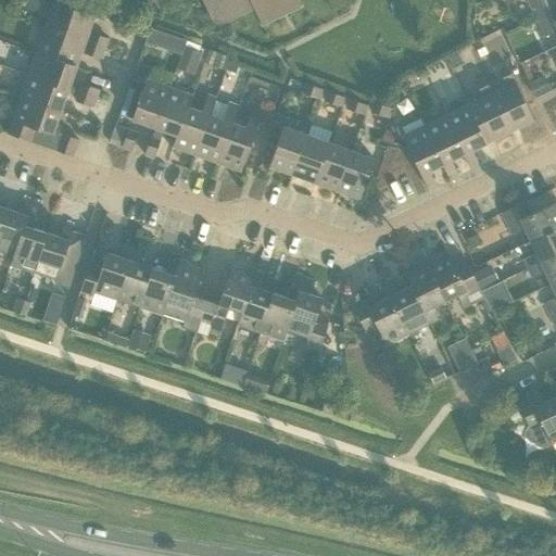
[(261,24),(301,4),(298,0),(154,0),(158,5),(169,0),(202,0),(214,26),(253,8),(261,24)]
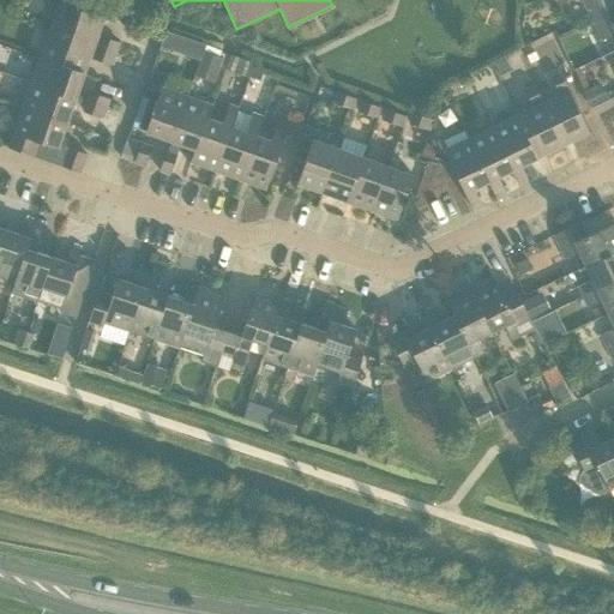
[(582,0),(590,17),(613,5),(613,1),(613,0),(582,0)]
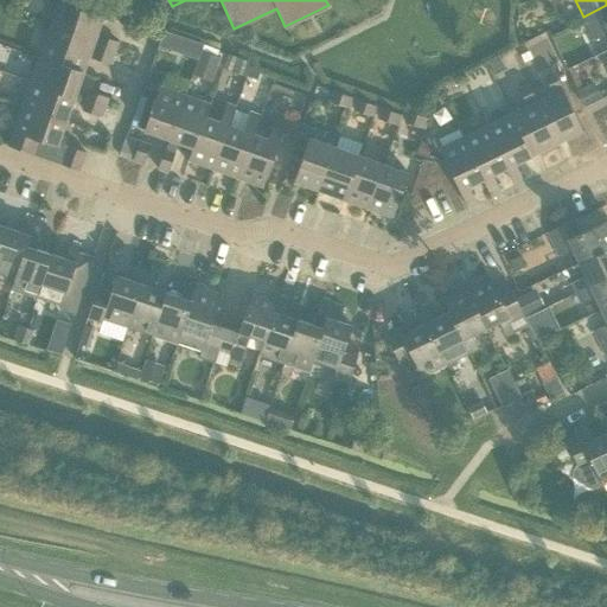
[(58,1),(48,31),(113,53),(117,42),(96,34),(102,18),(58,1)]
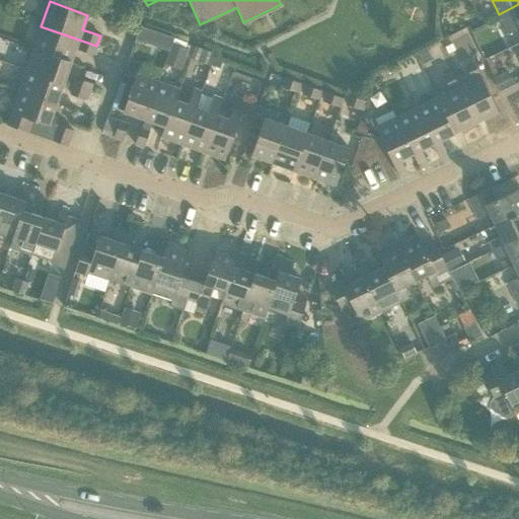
[(518,4),(499,14),(509,33),(518,28),(518,4)]
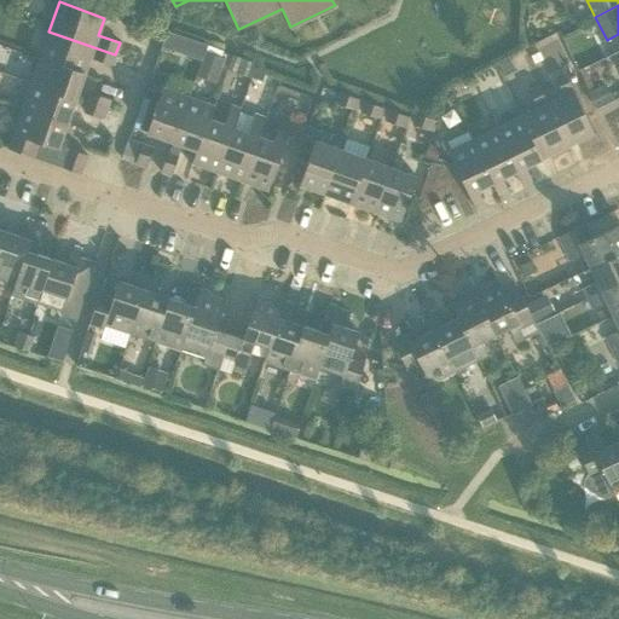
[(48,32),(39,61),(84,76),(91,57),(113,64),(115,55),(48,32)]
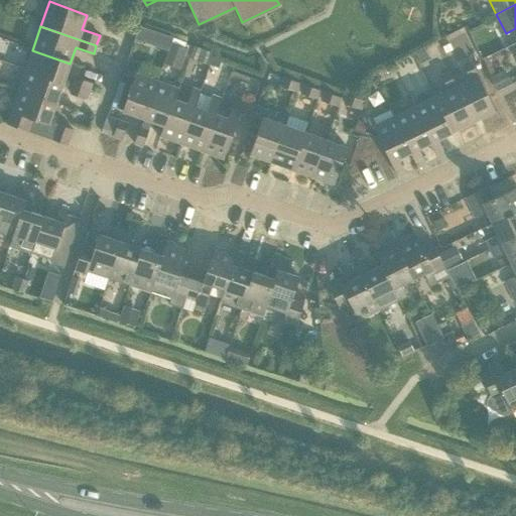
[(456,50),(452,41),(440,47),(444,56),(456,50)]
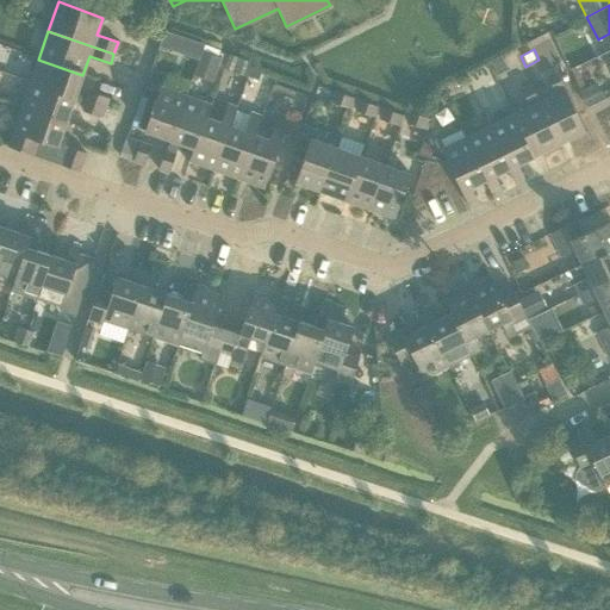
[(219,61),(201,54),(193,74),(212,81),(219,61)]
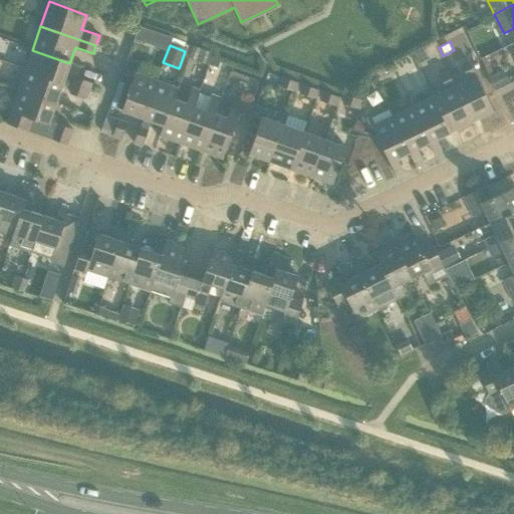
[(428,59),(424,49),(415,54),(419,63),(428,59)]
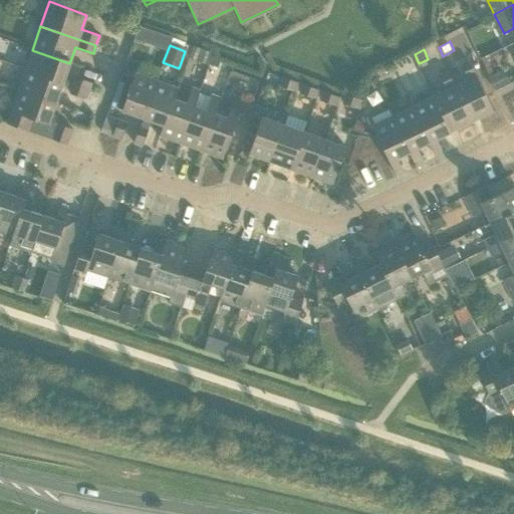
[(32,50),(23,73),(60,87),(69,63),(32,50)]
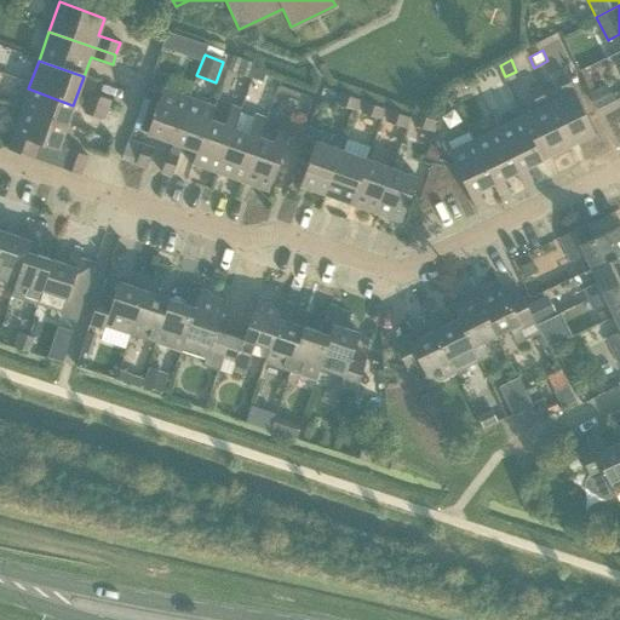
[(547,104),(568,147),(595,135),(566,74),(556,78),(564,96),(547,104)]
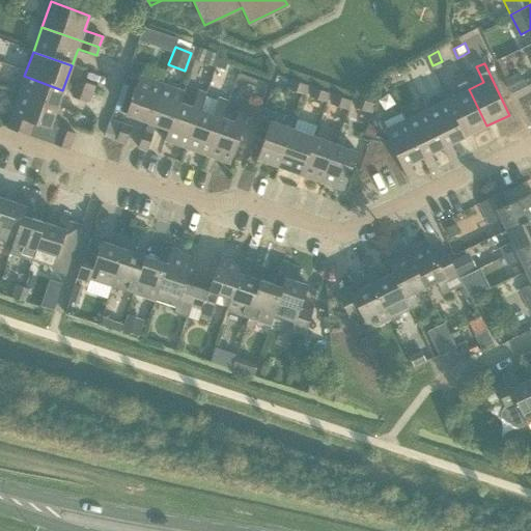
[(527,86),(520,70),(505,77),(512,92),(527,86)]
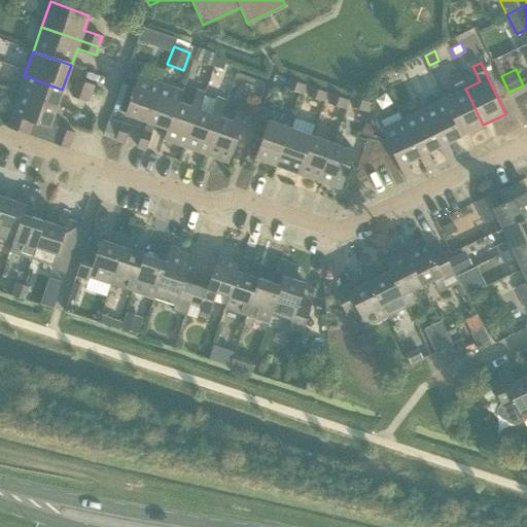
[(460,136),(483,125),(465,89),(458,73),(450,77),(457,92),(443,99),(460,136)]
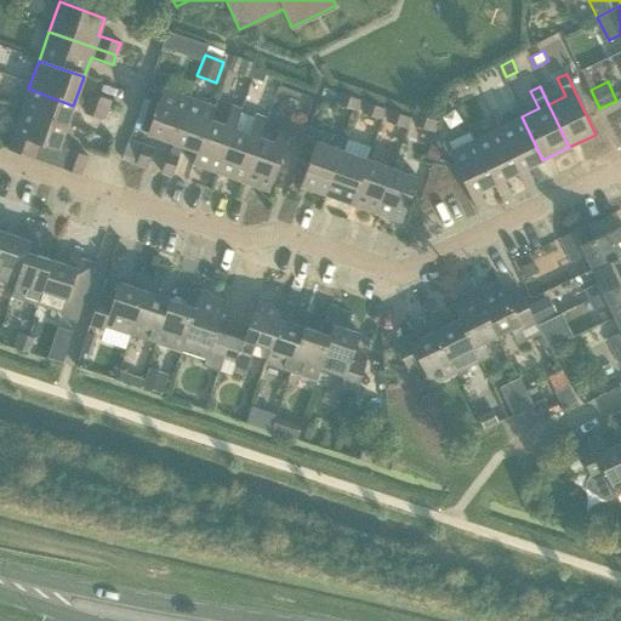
[(172,142),(188,97),(164,87),(147,132),(172,142)]
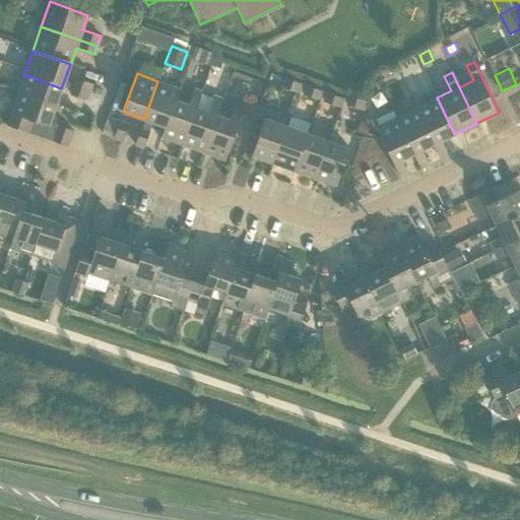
[(23,74),(15,99),(53,113),(61,88),(23,74)]
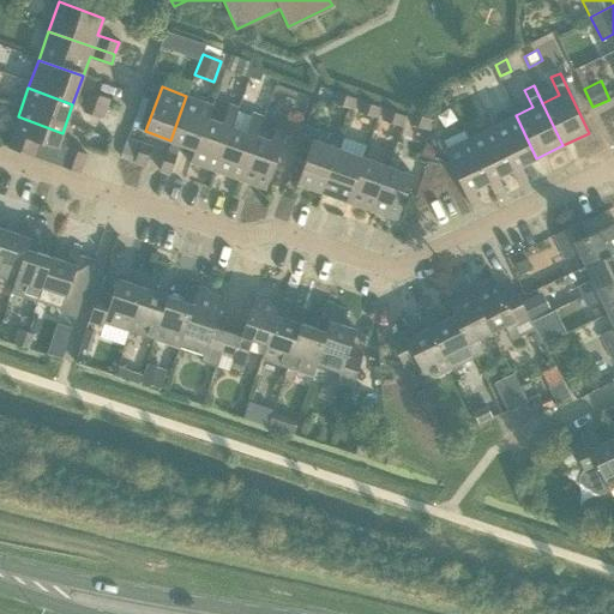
[(102,116),(109,98),(90,92),(83,110),(102,116)]
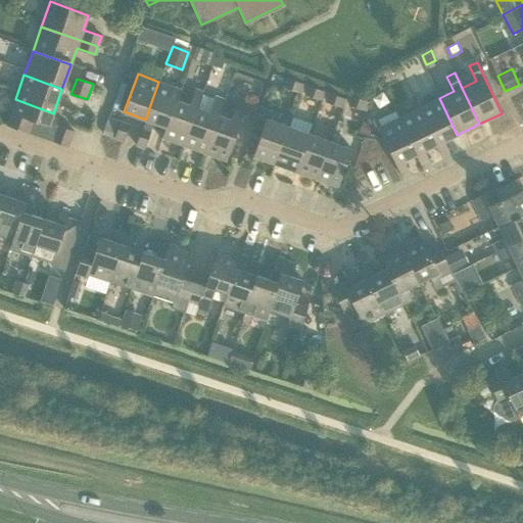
[(300,92),(303,85),(287,79),(285,87),(300,92)]
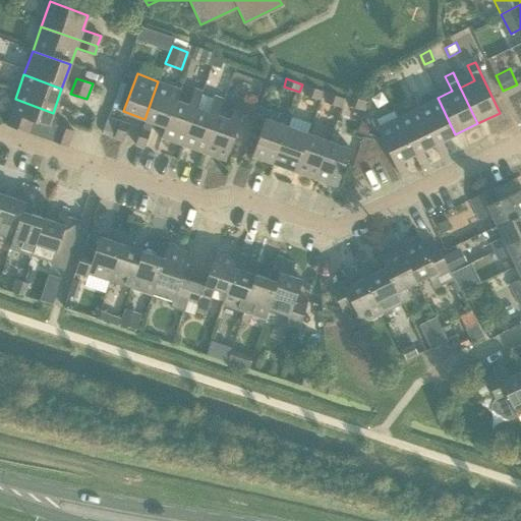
[(175,100),(176,100),(180,89),(158,81),(145,119),(165,126),(166,126),(175,100)]
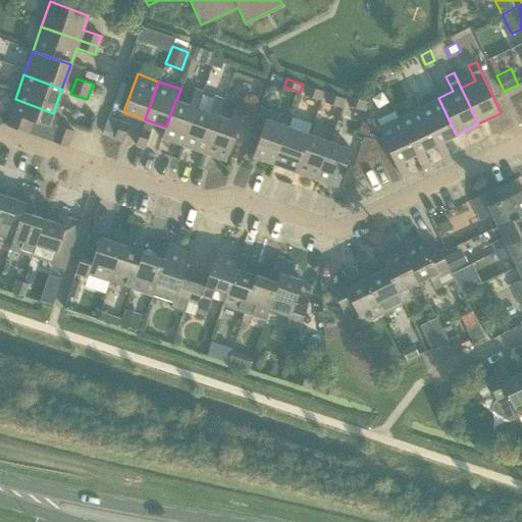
[(321,99),(323,92),(308,86),(305,94),(321,99)]
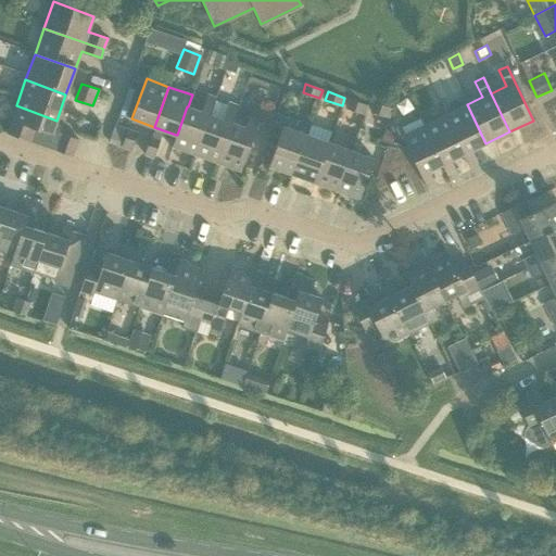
[(201,111),(188,106),(187,106),(177,135),(176,135),(172,146),(194,154),(210,114),(215,98),(207,95),(201,111)]
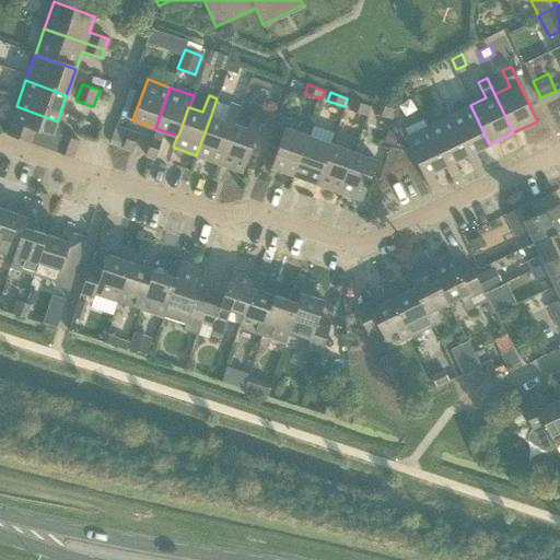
[(366,114),(370,105),(352,100),(350,108),(366,114)]
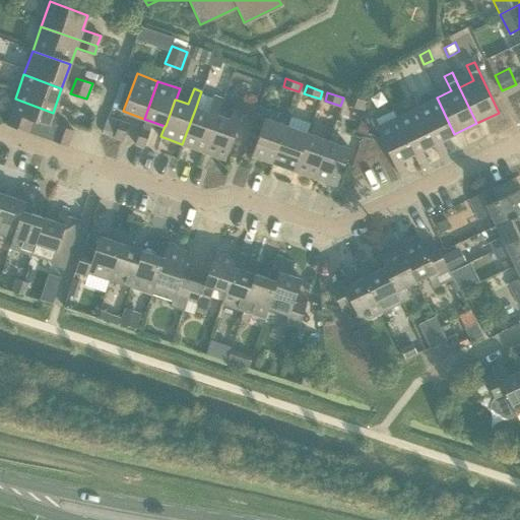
[(182,144),(203,151),(216,114),(222,99),(214,95),(209,112),(196,107),(182,144)]
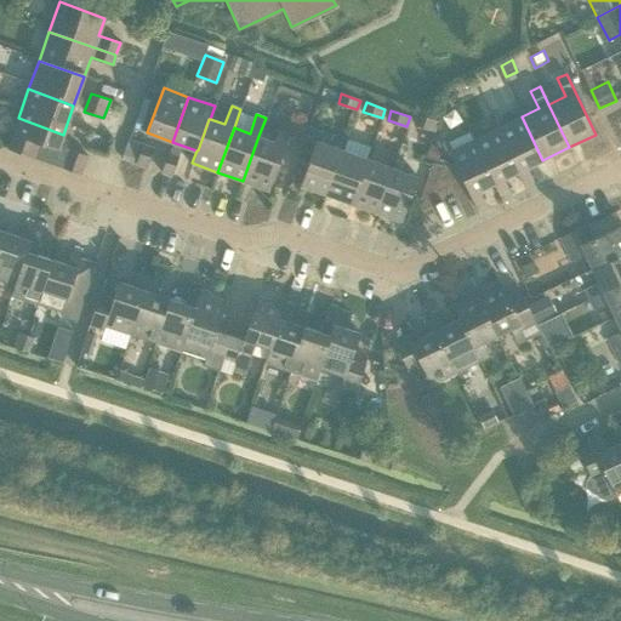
[(433,131),(437,121),(417,114),(415,124),(433,131)]
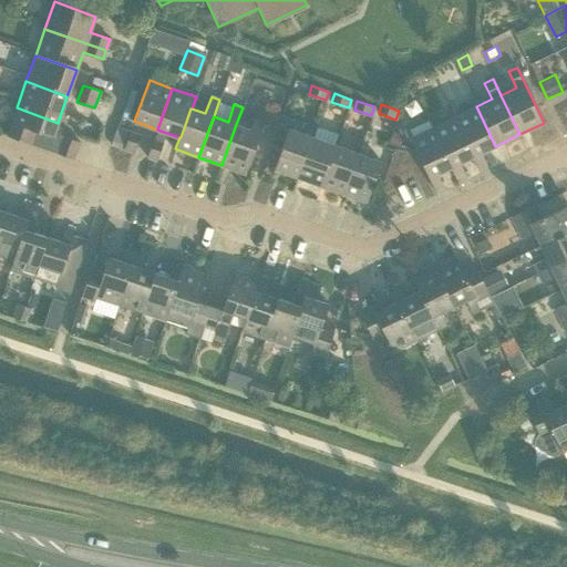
[(476,106),(453,117),(473,156),(481,173),(488,169),(481,153),(495,146),(476,106)]
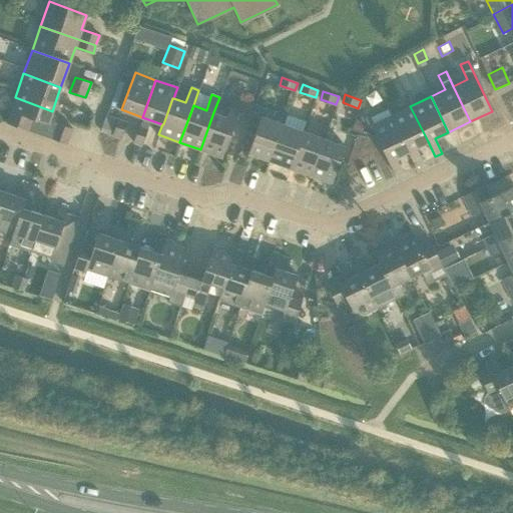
[(52,111),(15,97),(6,122),(66,143),(72,128),(48,120),(52,111)]
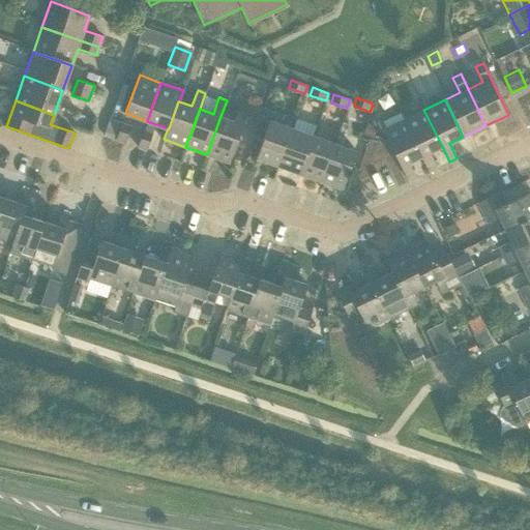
[(221,116),(207,154),(229,163),(236,142),(245,145),(256,118),(245,114),(247,109),(240,106),(234,121),(221,116)]
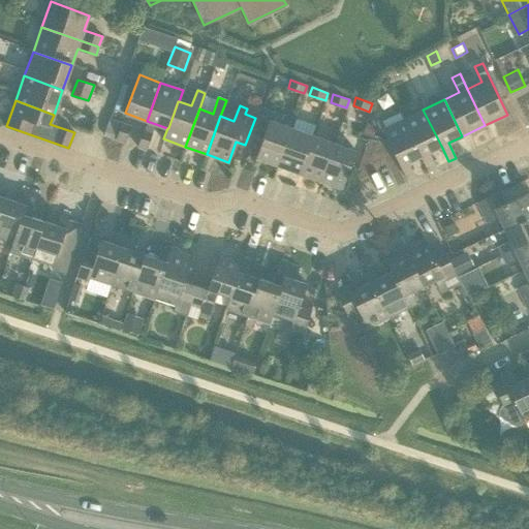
[(423,110),(403,119),(421,156),(428,170),(435,167),(429,152),(441,146),(423,110)]
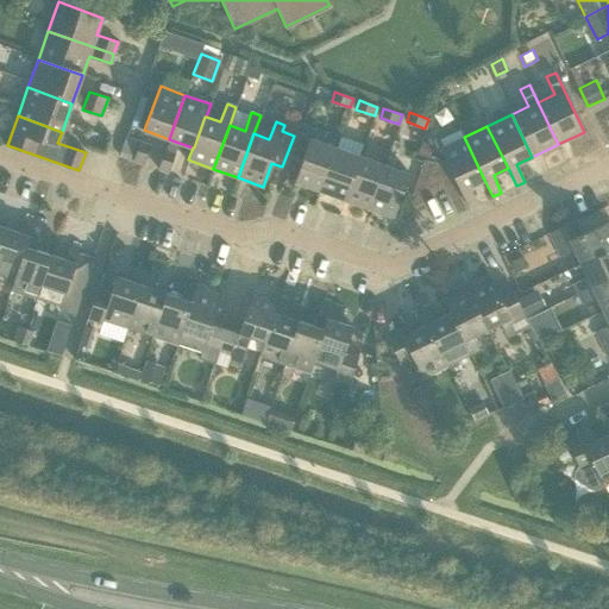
[(484,180),(464,137),(440,149),(469,208),(478,203),(470,187),(484,180)]
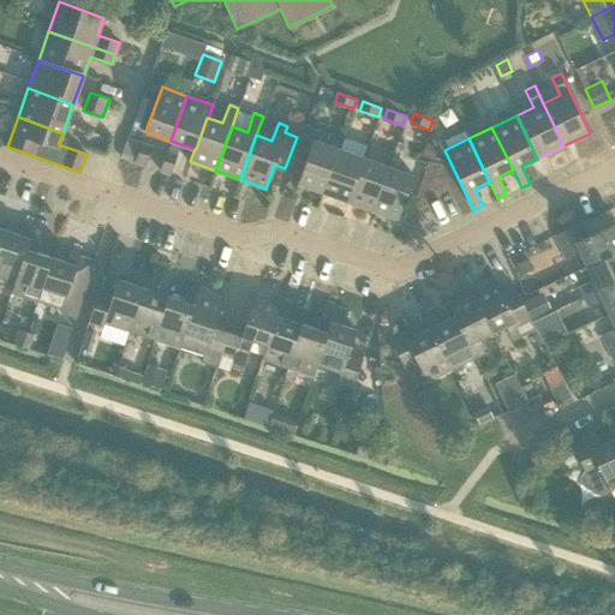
[(323,193),(339,149),(314,139),(298,184),(323,193)]
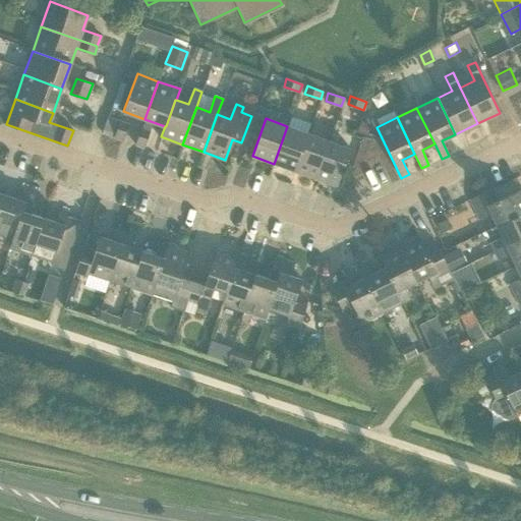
[(122,139),(128,124),(120,121),(114,137),(122,139)]
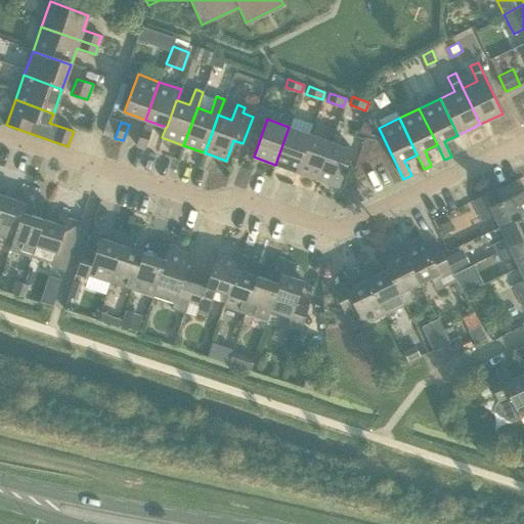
[(296,172),(309,134),(289,127),(275,165),(296,172)]
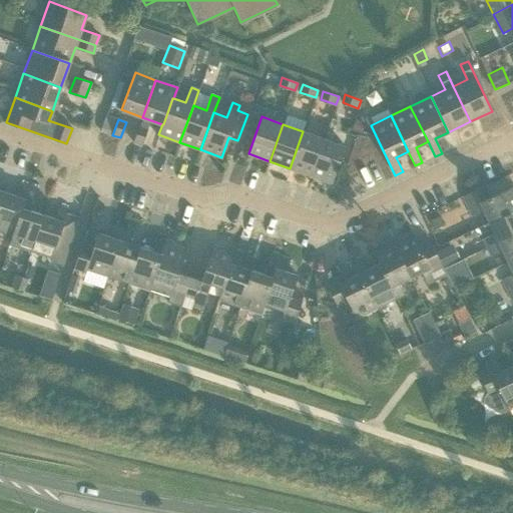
[(141,145),(146,129),(138,126),(133,142),(141,145)]
